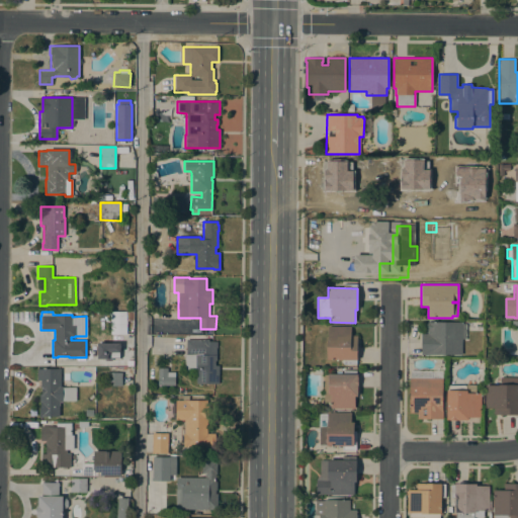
[(109,334),(124,334),(124,312),(109,312),(109,334)]
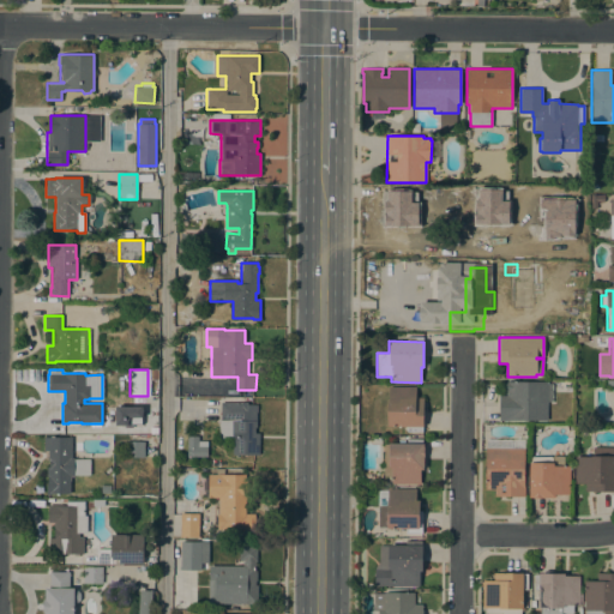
[(499,396),(506,396),(506,392),(505,392),(505,384),(506,384),(506,381),(547,381),(547,384),(552,384),(552,402),(547,402),(547,420),(499,421),(499,396)]
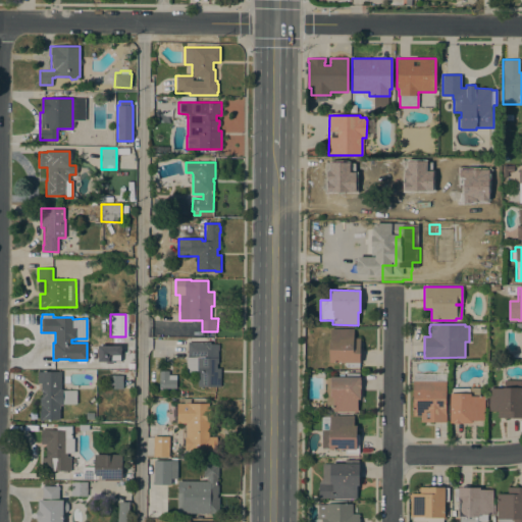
[(329,343),(329,328),(353,328),(353,338),(359,338),(359,367),(346,367),(346,363),(329,363),(329,343)]
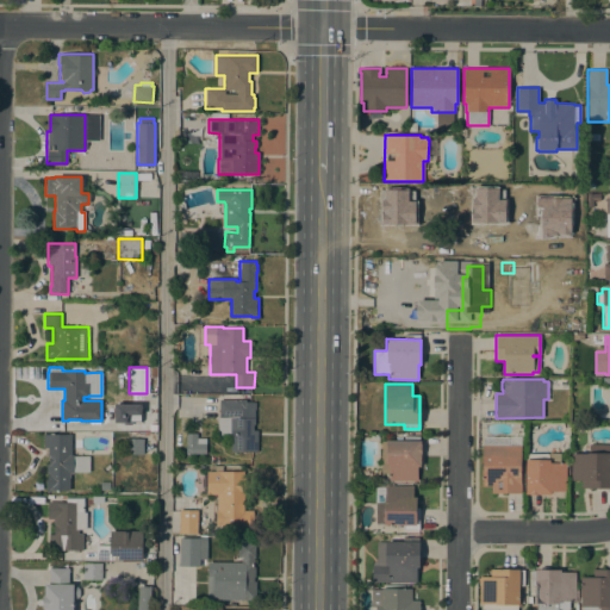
[(219,399),(238,399),(238,402),(255,402),(255,409),(254,424),(253,424),(253,430),(257,430),(257,452),(231,452),(231,435),(217,435),(217,417),(218,417),(219,399)]
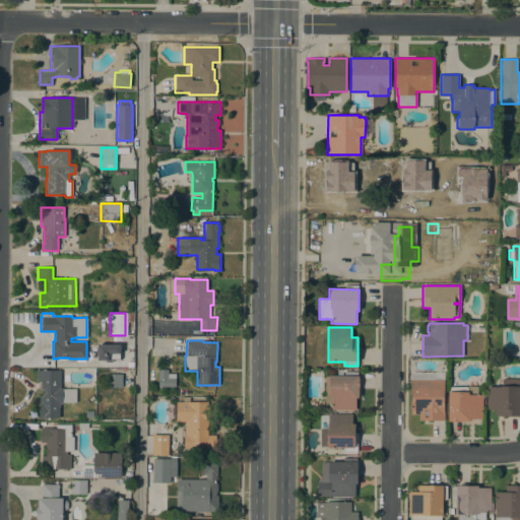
[(60,387),(62,387),(62,389),(76,389),(76,402),(62,402),(62,403),(59,403),(59,418),(45,418),(45,419),(39,419),(39,410),(40,410),(40,404),(40,395),(42,395),(42,390),(41,390),(41,382),(37,382),(37,370),(60,370),(60,387)]
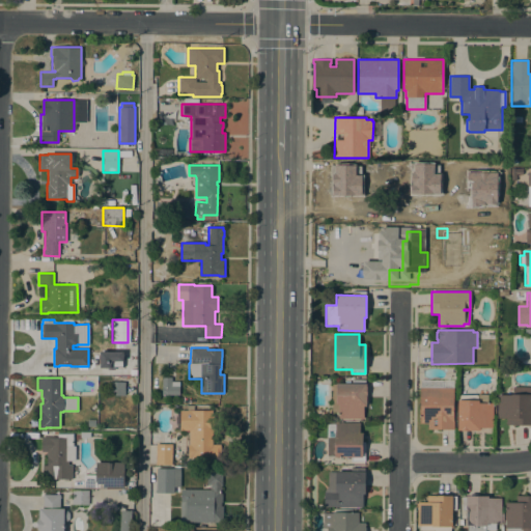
[(162,378),(171,378),(171,382),(178,382),(178,394),(162,394),(162,378)]
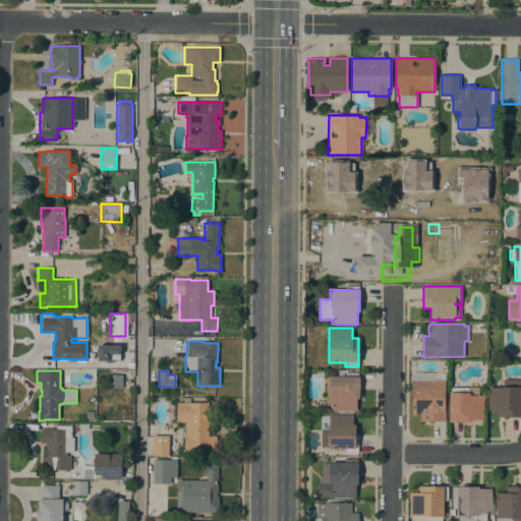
[(332,404),(326,404),(326,378),(330,378),(330,377),(345,377),(345,372),(358,372),(358,377),(359,377),(359,388),(359,399),(356,399),(356,411),(332,411),(332,404)]
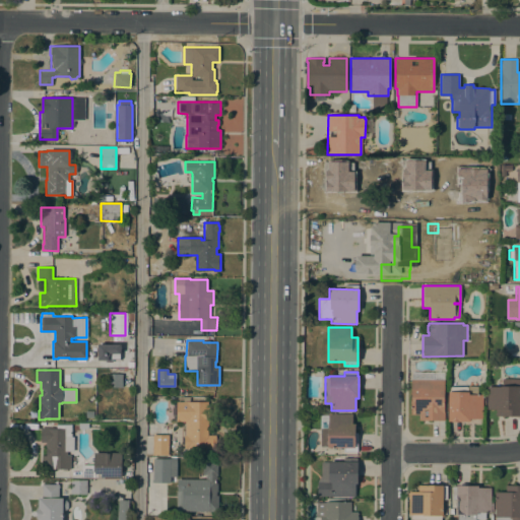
[(444,373),(444,412),(444,420),(418,420),(418,414),(410,414),(411,380),(412,380),(412,372),(444,373)]
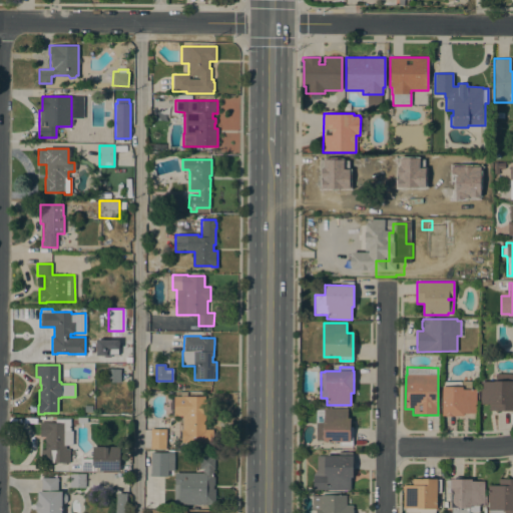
[(105,369),(120,369),(120,382),(105,382),(105,369)]
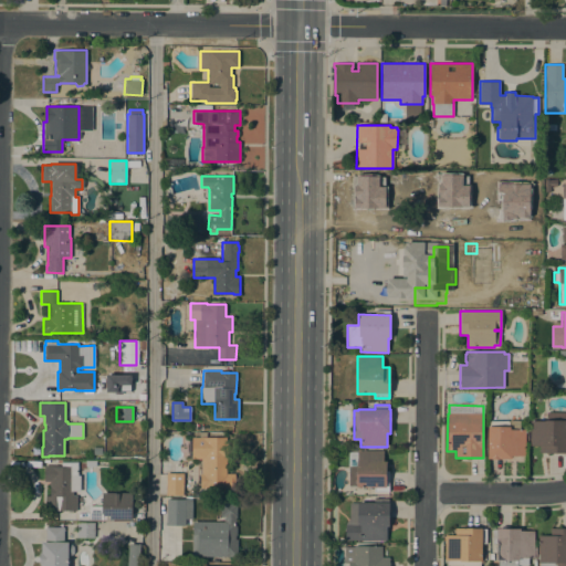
[(565,452),(540,453),(540,446),(531,446),(530,421),(545,421),(545,419),(546,419),(546,411),(565,411),(565,452)]
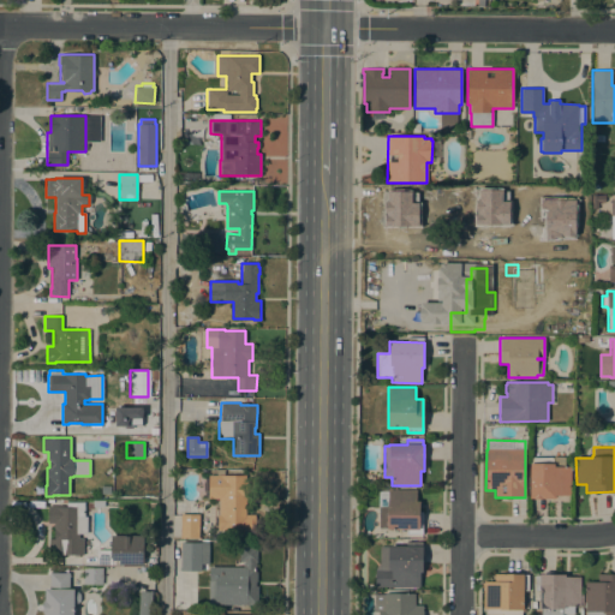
[(555,495),(555,499),(543,499),(533,499),(530,499),(530,464),(532,464),(532,457),(533,457),(551,457),(553,458),(553,463),(555,463),(555,466),(571,466),(571,495),(555,495)]
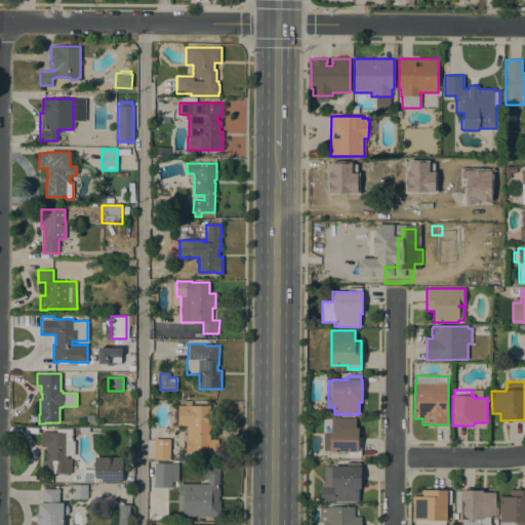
[(209,405),(209,410),(211,410),(211,427),(209,427),(209,439),(217,439),(217,456),(192,456),(192,452),(186,452),(186,439),(187,439),(187,425),(177,425),(177,405),(209,405)]
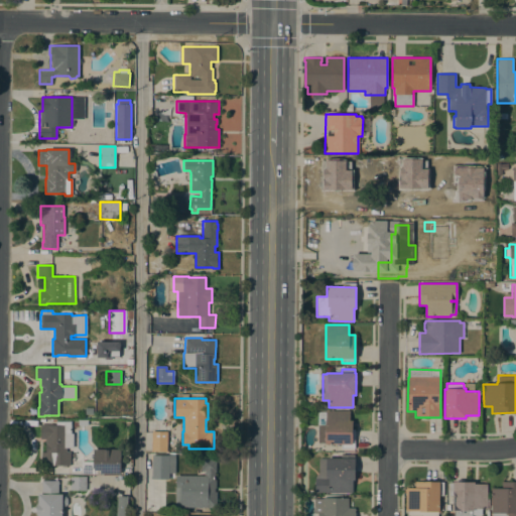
[(317,412),(326,412),(326,410),(349,411),(349,420),(352,420),(352,429),(354,429),(354,448),(341,448),(341,444),(325,444),(325,442),(317,442),(317,412)]
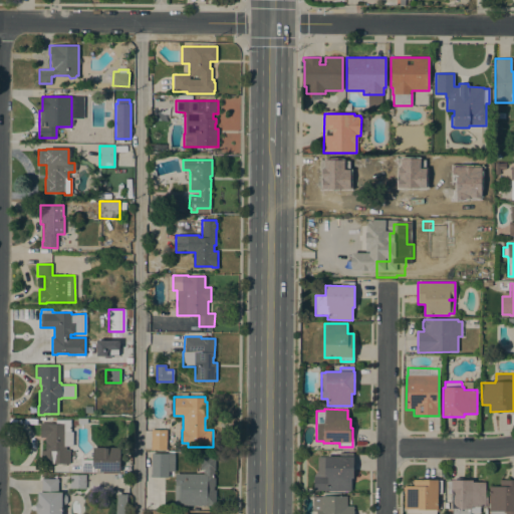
[(70,432),(72,432),(72,446),(66,446),(66,450),(69,450),(69,464),(41,464),(40,450),(45,450),(45,438),(40,438),(40,424),(55,424),(55,420),(51,420),(51,419),(56,419),(56,420),(70,420),(70,432)]
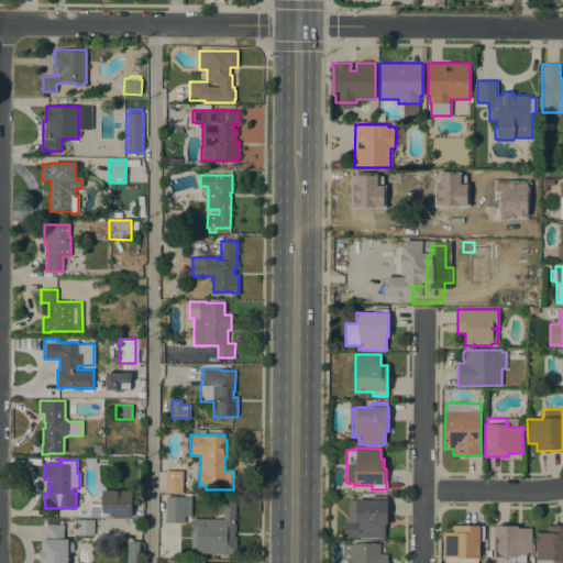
[(170,461),(184,461),(184,470),(170,470),(170,461)]
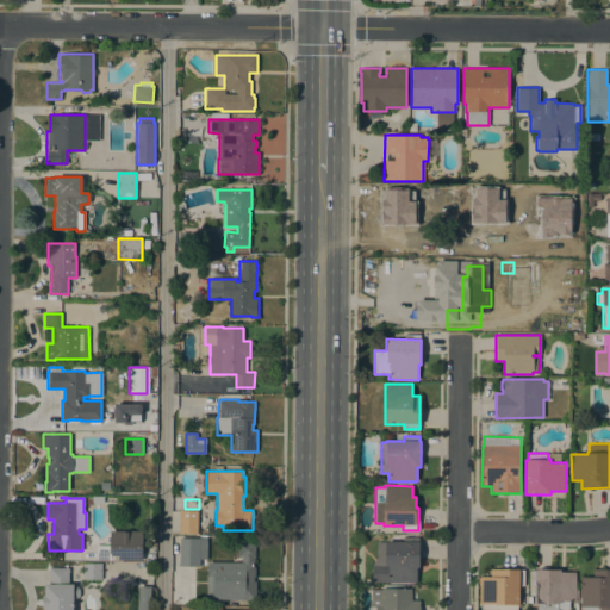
[(197,534),(179,534),(179,510),(197,510),(197,534)]
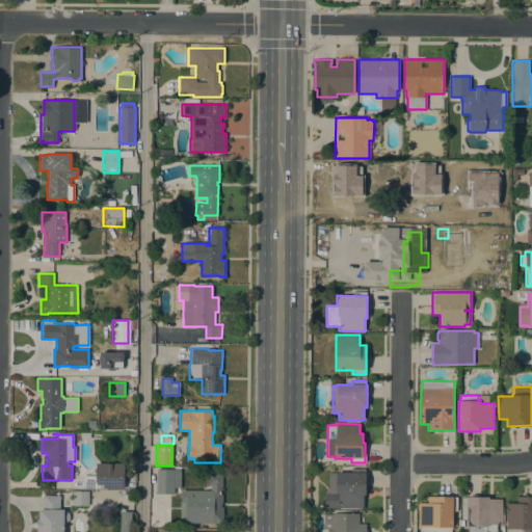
[(124,463),(124,488),(97,488),(83,488),(83,476),(96,476),(96,463),(124,463)]
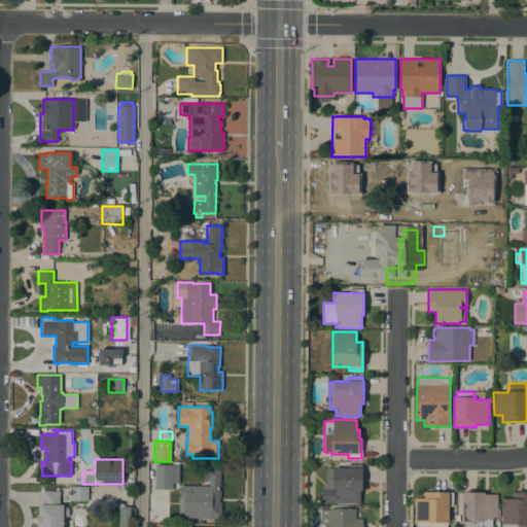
[(154,464),(173,464),(173,465),(178,465),(178,482),(172,482),(172,490),(154,489),(154,464)]
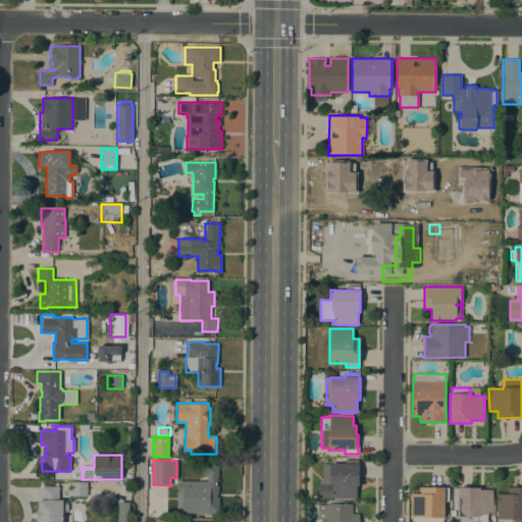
[(176,513),(176,492),(177,492),(177,481),(206,481),(206,477),(203,477),(203,464),(205,464),(205,460),(215,460),(215,464),(218,464),(217,477),(217,485),(218,485),(218,493),(217,493),(217,498),(218,498),(218,514),(176,513)]
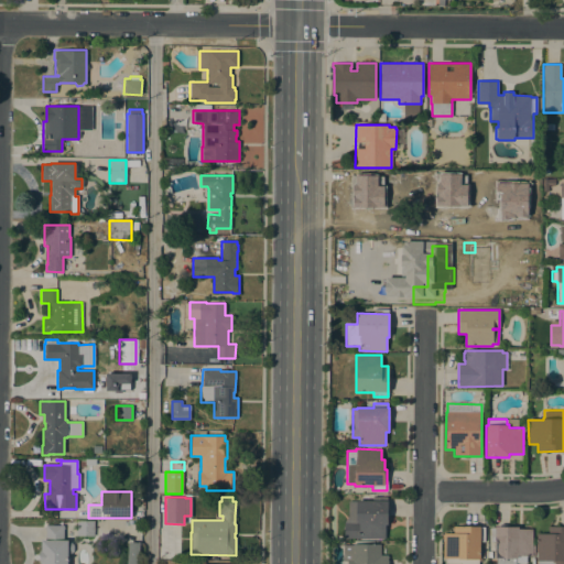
[(348,501),(387,501),(387,505),(388,505),(388,513),(387,513),(387,524),(384,524),(384,538),(344,539),(344,523),(348,516),(348,501)]
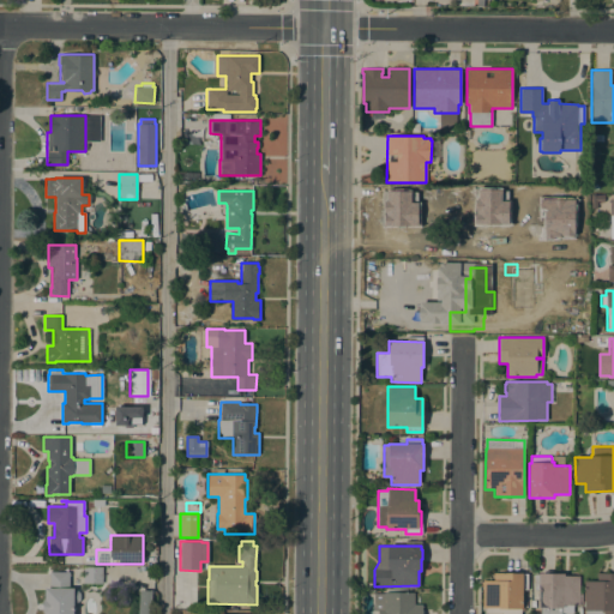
[(102,567),(102,584),(83,584),(83,567),(102,567)]
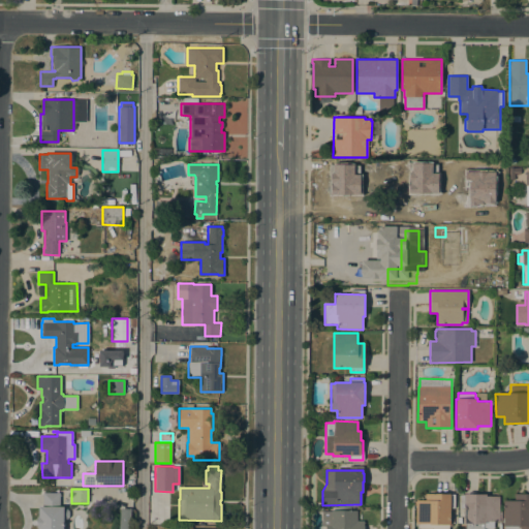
[(460,508),(460,495),(464,495),(464,494),(468,494),(468,491),(475,492),(475,494),(486,494),(486,496),(499,496),(499,521),(493,521),(493,528),(484,528),(465,528),(465,523),(464,523),(464,508),(460,508)]
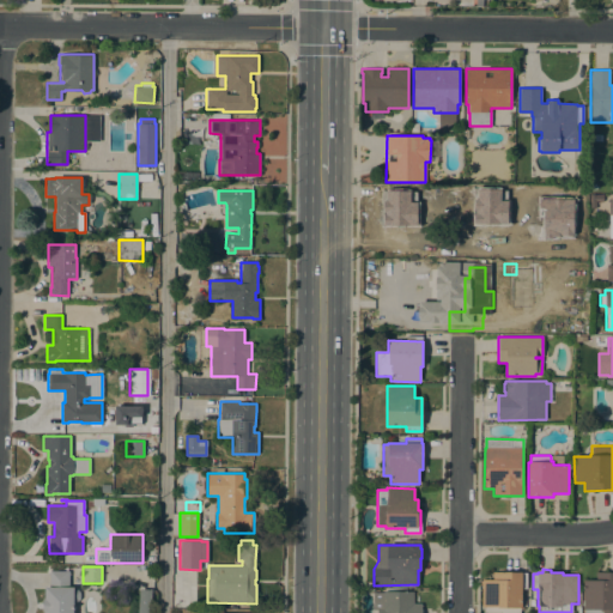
[(44,612),(43,612),(43,599),(44,599),(44,587),(49,587),(49,571),(68,571),(68,589),(77,589),(79,593),(79,599),(77,602),(73,602),(73,612),(44,612)]
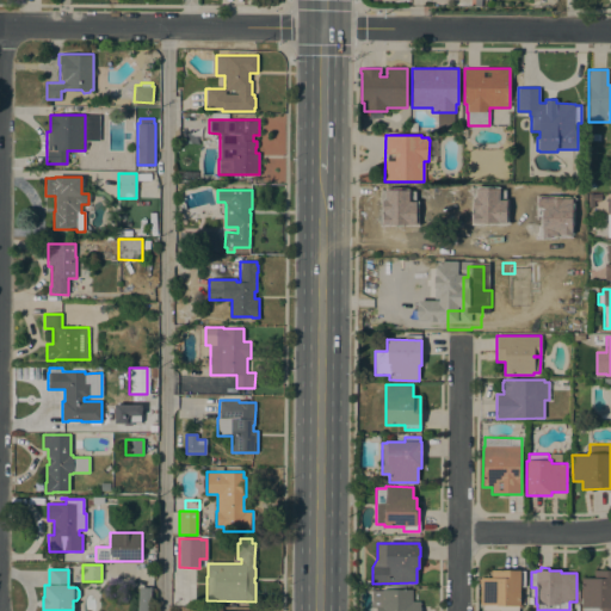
[(524,571),(524,586),(519,586),(519,606),(518,606),(518,610),(500,610),(481,610),(481,605),(480,605),(480,578),(491,579),(491,571),(524,571)]
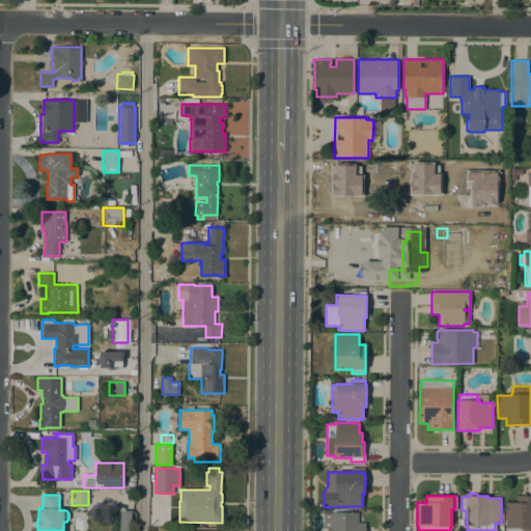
[(530,530),(505,530),(506,528),(504,528),(505,502),(515,503),(515,496),(530,496),(530,530)]
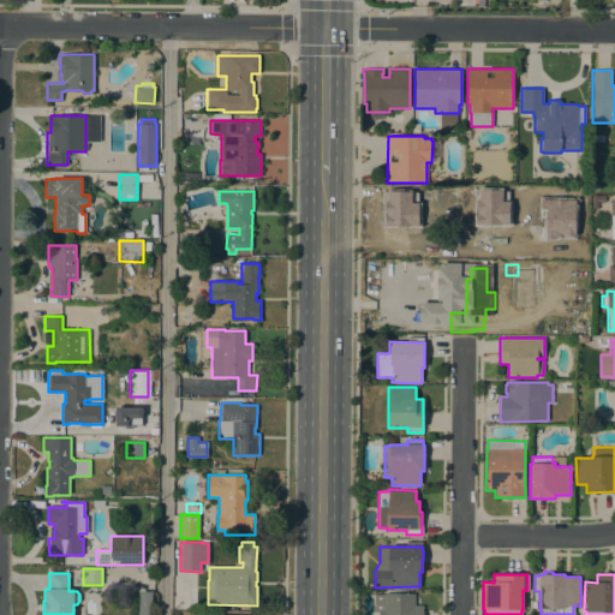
[(137,614),(139,591),(151,592),(149,614),(137,614)]
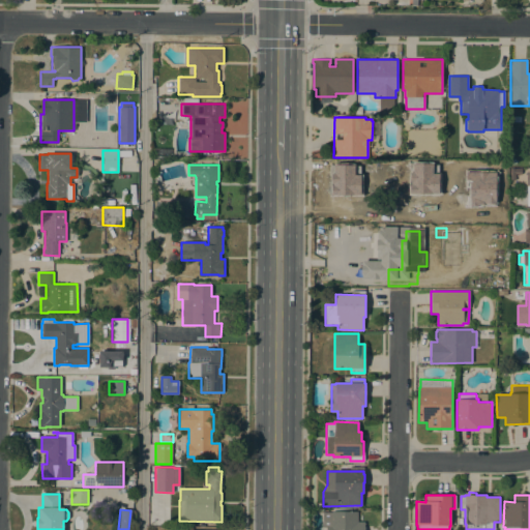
[(322,512),(331,512),(331,511),(357,511),(357,522),(364,522),(363,529),(325,529),(326,527),(322,527),(322,512)]
